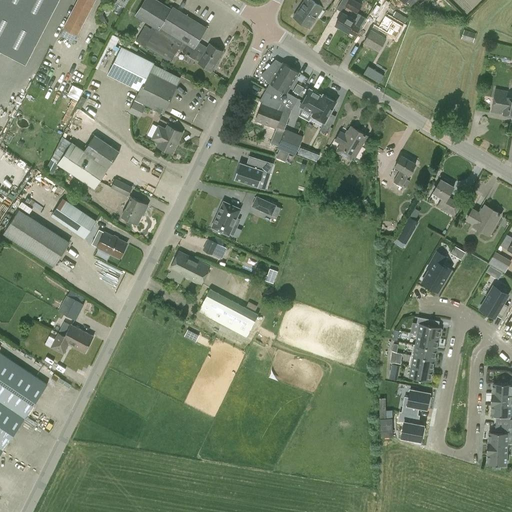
[(0,0),(0,50),(26,64),(59,0),(0,0)]
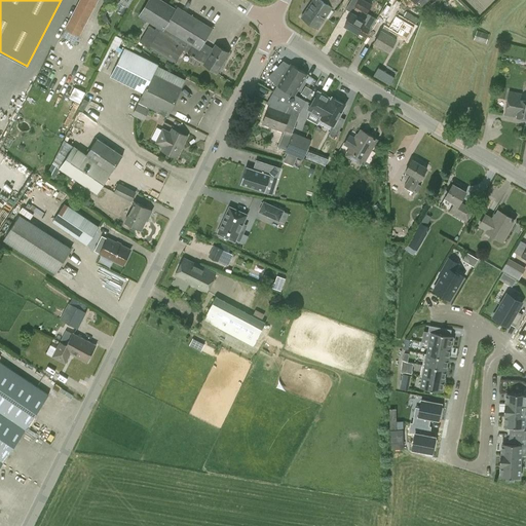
[(80,36),(98,0),(79,0),(65,28),(80,36)]
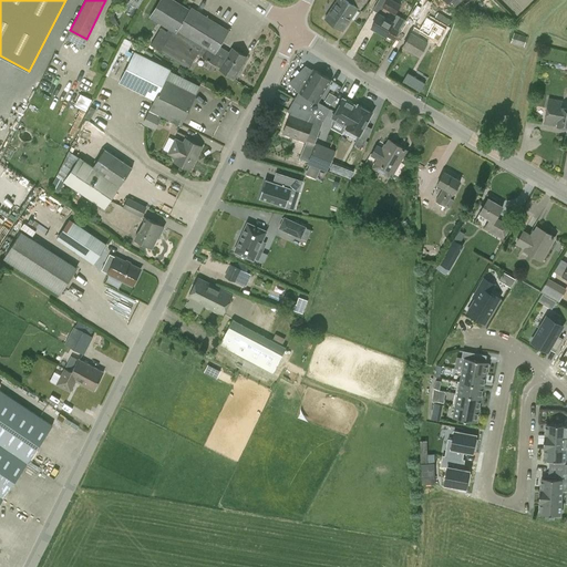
[(188,69),(197,53),(220,68),(220,69),(235,78),(247,58),(233,49),(226,60),(216,53),(229,31),(192,7),(191,9),(175,0),(160,0),(150,17),(168,29),(167,31),(162,28),(151,45),(188,69)]
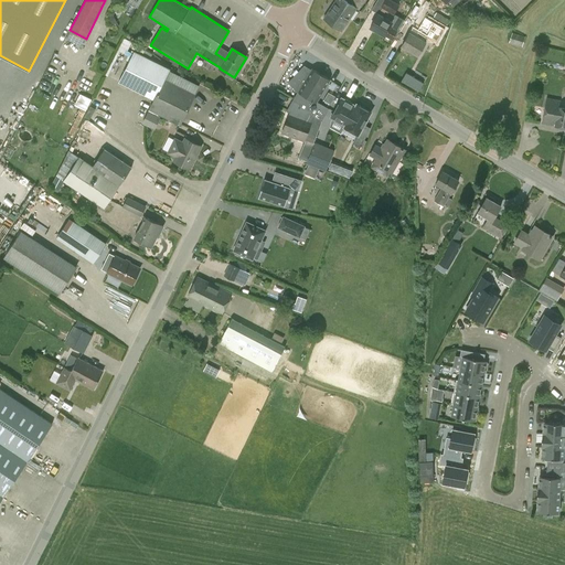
[(342,30),(358,8),(360,10),(364,0),(336,0),(323,18),(342,30)]
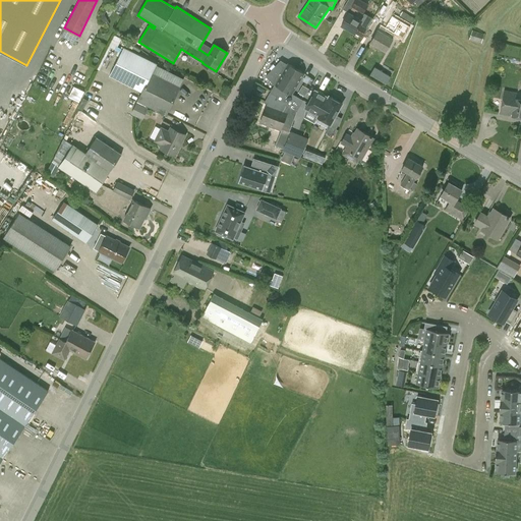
[(362,20),(355,16),(359,10),(363,13),(369,4),(362,0),(347,0),(343,8),(349,12),(342,25),(354,34),(361,37),(366,27),(360,23),(362,20)]
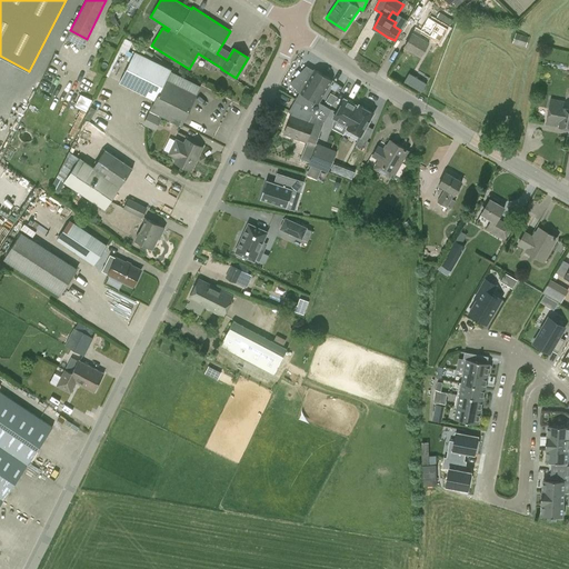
[(429,42),(428,41),(430,37),(440,42),(453,20),(440,12),(436,19),(428,15),(417,35),(412,32),(405,47),(421,56),(429,42)]
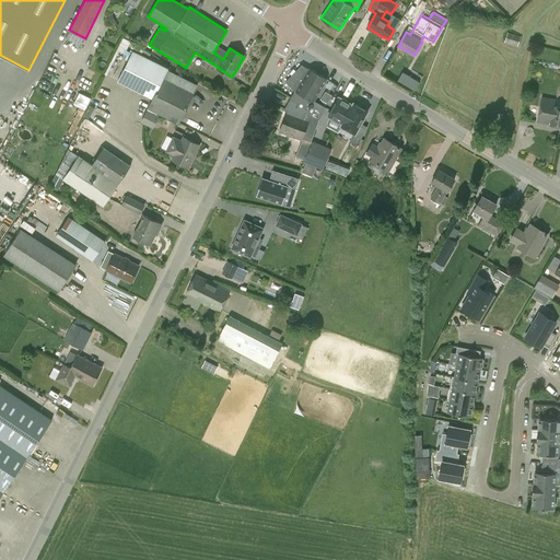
[(504,43),(518,46),(521,36),(508,32),(504,43)]
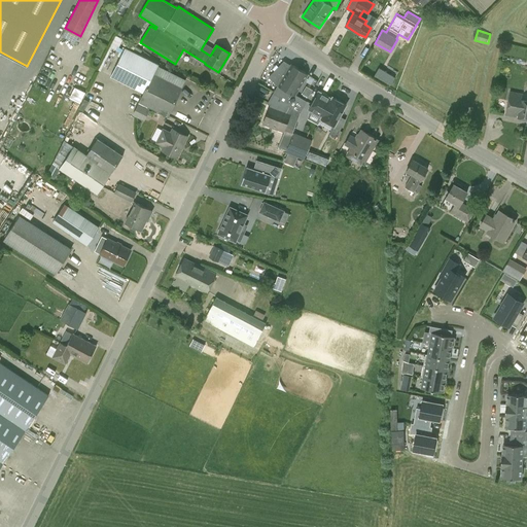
[(144,94),(139,102),(169,117),(182,88),(154,74),(159,65),(126,47),(111,77),(144,94)]
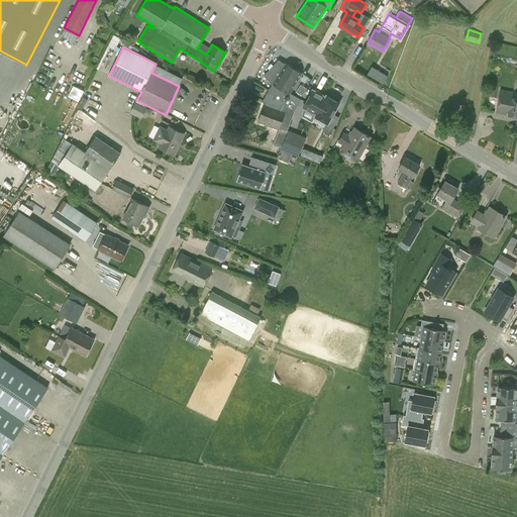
[(284,104),(294,110),(301,100),(290,93),(302,73),(286,64),(285,65),(278,61),(266,76),(265,76),(265,77),(273,84),(269,90),(276,94),(273,98),(284,104)]
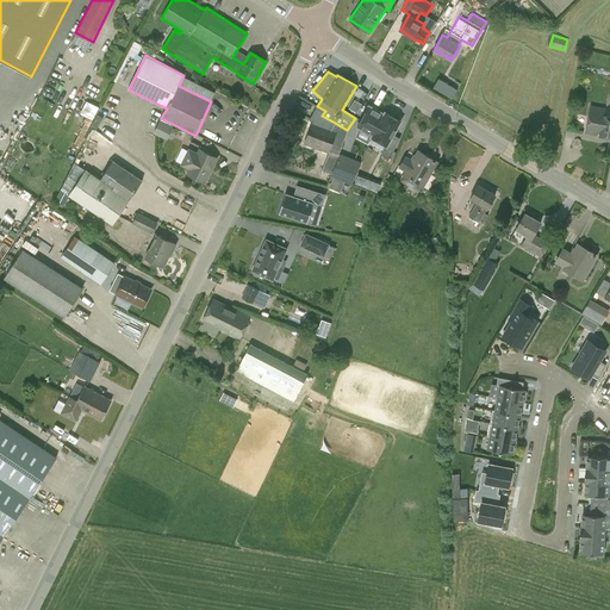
[(81,113),(93,118),(99,106),(87,100),(81,113)]
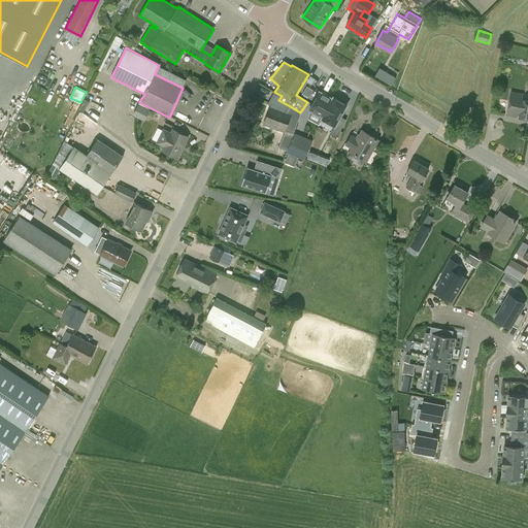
[(309,97),(312,90),(306,87),(303,94),(309,97)]
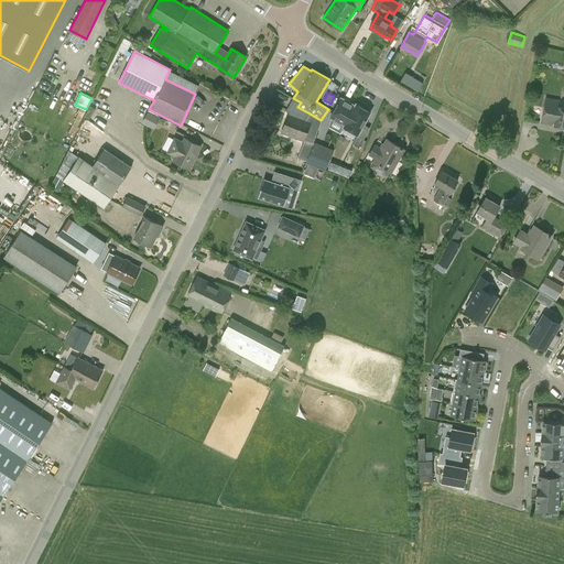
[(344,127),(357,104),(356,104),(355,106),(349,102),(350,101),(343,97),(343,99),(340,98),(331,117),(345,125),(344,127)]
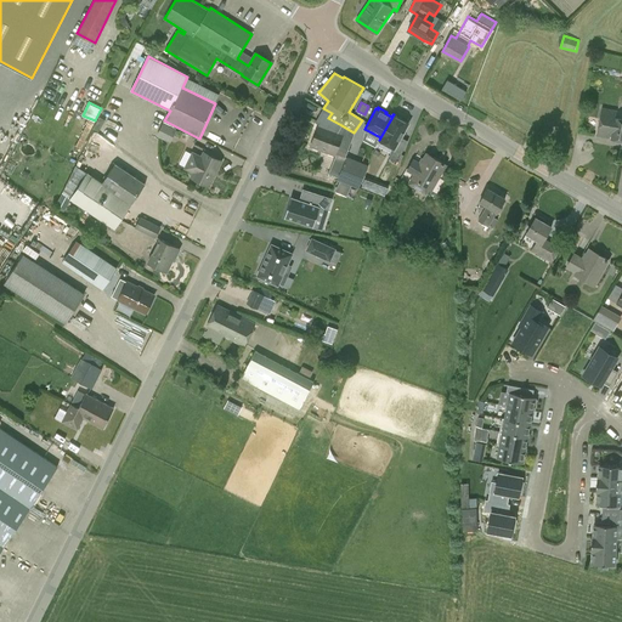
[(332,113),(323,108),(316,122),(320,123),(311,146),(335,156),(344,133),(339,131),(341,125),(328,118),(332,113)]
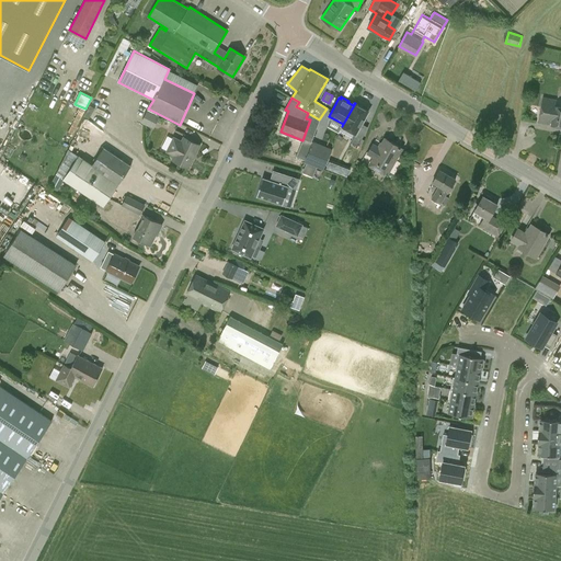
[(560,126),(560,106),(554,105),(556,100),(542,98),(538,122),(551,124),(551,125),(560,126)]
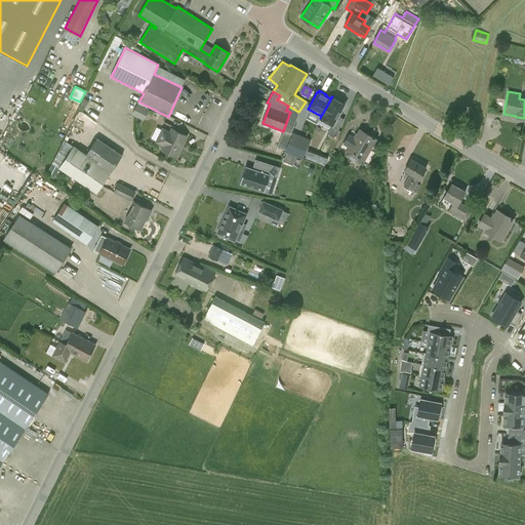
[(332,96),(320,118),(333,125),(345,104),(332,96)]
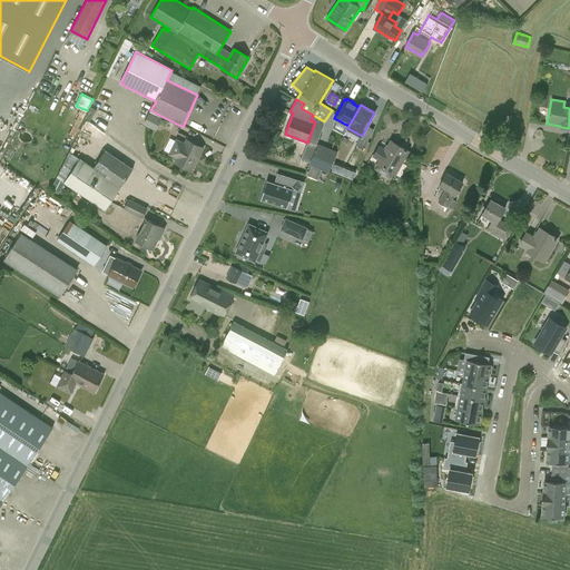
[(156,129),(161,119),(159,118),(149,112),(144,123),(156,129)]
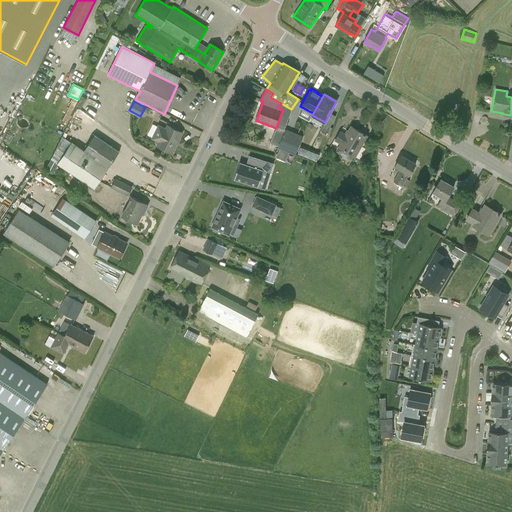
[(168,125),(166,129),(158,126),(152,139),(159,143),(157,146),(172,154),(183,133),(168,125)]
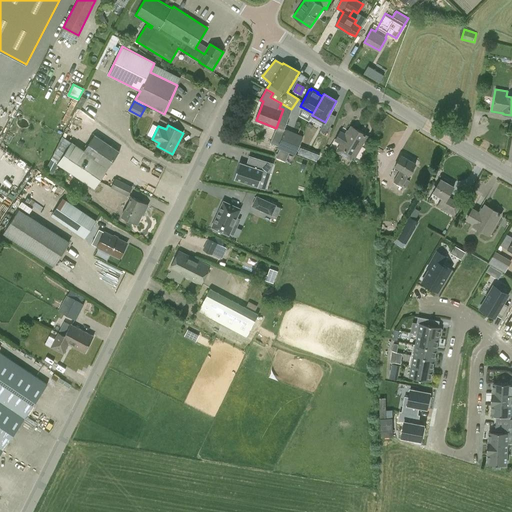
[(340,132),(336,139),(342,142),(337,151),(351,159),(365,134),(351,126),(346,135),(340,132)]
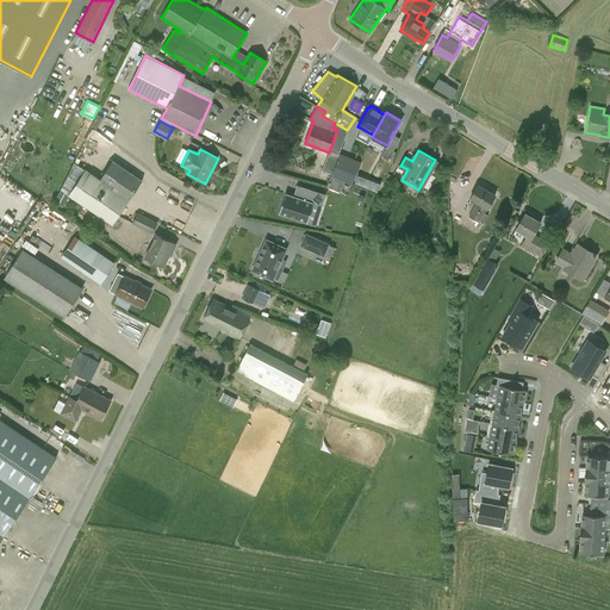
[(341,154),(340,155),(332,174),(331,175),(334,176),(344,181),(352,185),(361,163),(341,154)]
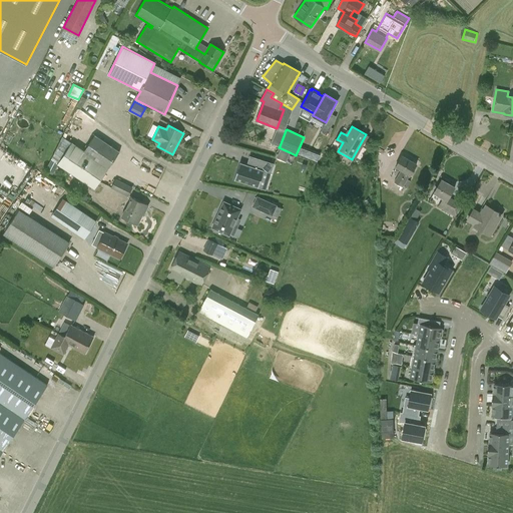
[(52,173),(58,164),(95,189),(108,168),(120,151),(95,134),(84,151),(72,142),(63,136),(46,169),(52,173)]
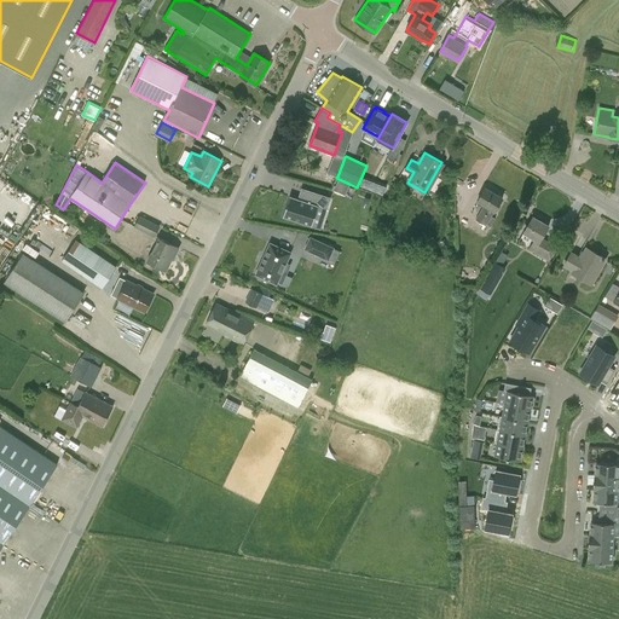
[(339,179),(334,191),(345,195),(350,184),(339,179)]
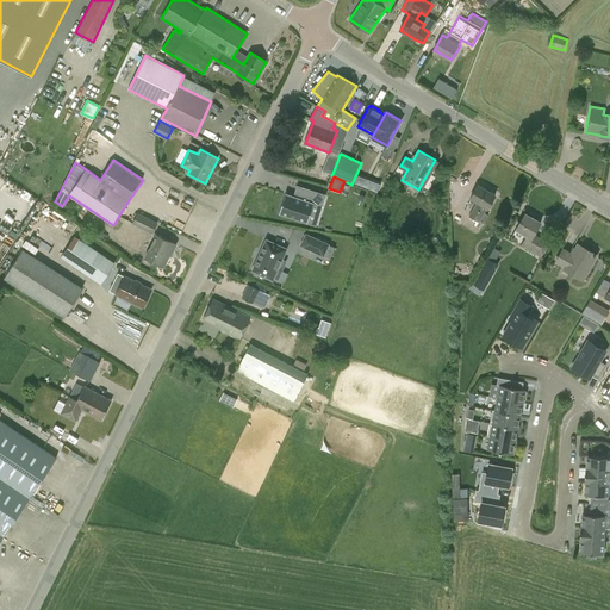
[(374,179),(371,191),(378,193),(383,182),(374,179)]
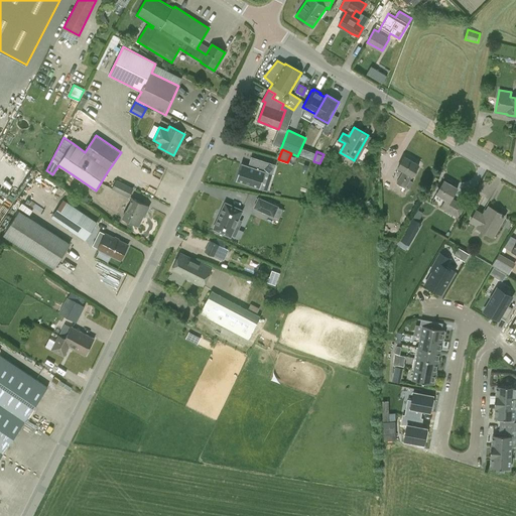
[(398,167),(403,170),(396,182),(406,188),(419,165),(404,156),(398,167)]
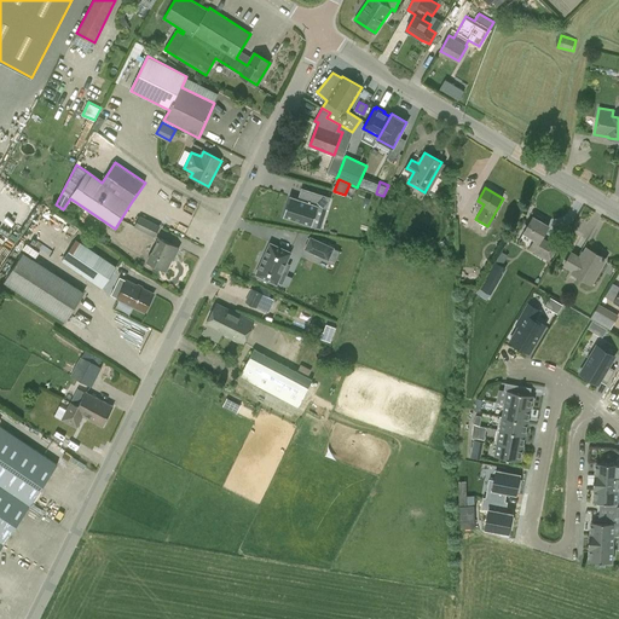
[(302,189),(300,200),(290,196),(283,217),(311,226),(318,206),(327,208),(330,198),(302,189)]
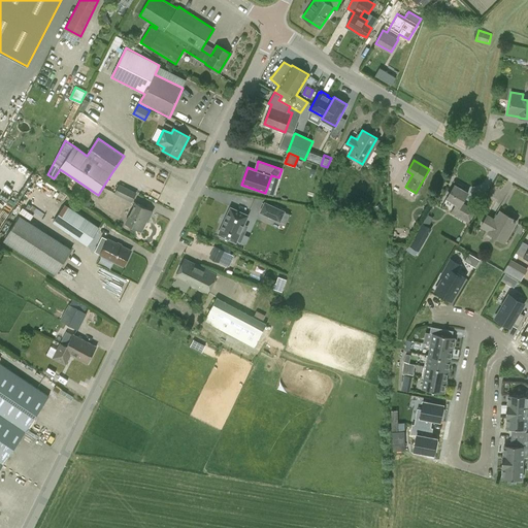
[(457,184),(456,185),(455,185),(448,199),(456,203),(451,212),(461,218),(468,205),(463,202),(468,192),(466,191),(467,190),(463,187),(462,186),(458,183),(457,184)]
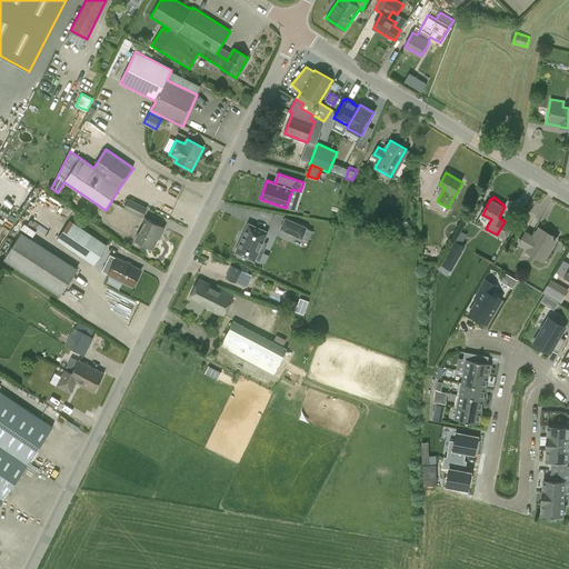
[(142,218),(148,207),(128,198),(123,208),(142,218)]
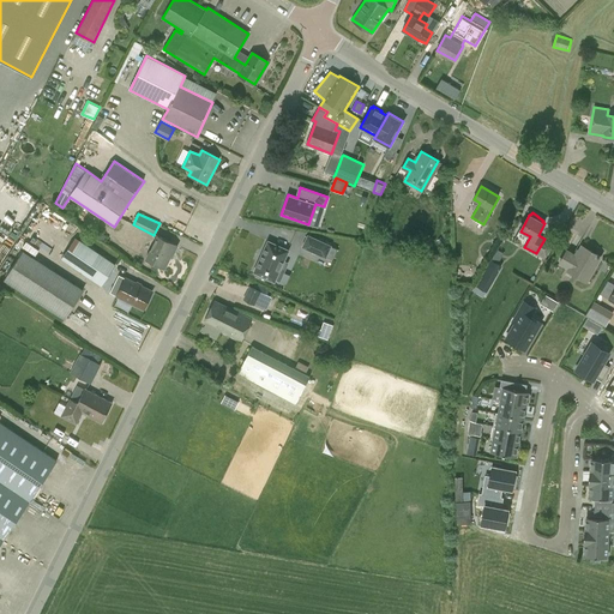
[(332,246),(308,234),(302,247),(326,258),(332,246)]
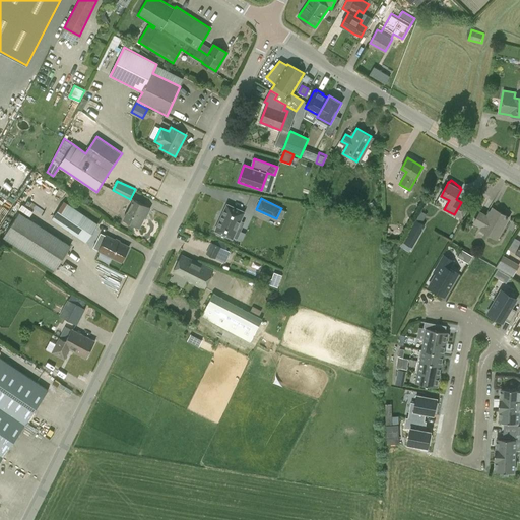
[(147,207),(133,201),(124,219),(140,226),(144,216),(143,215),(147,207)]
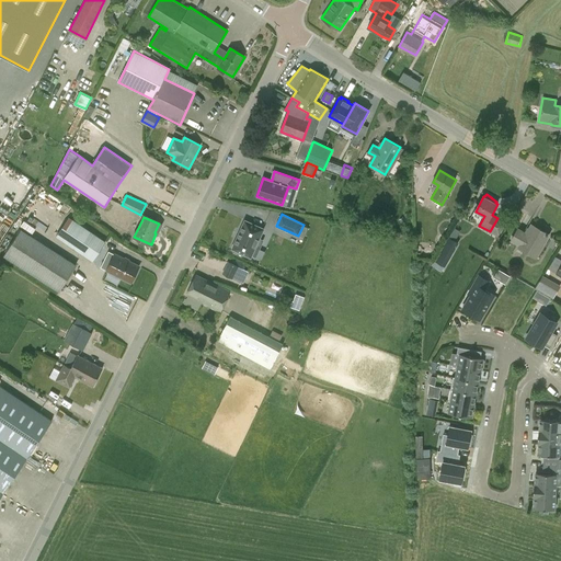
[(93,261),(106,242),(71,219),(56,237),(93,261)]
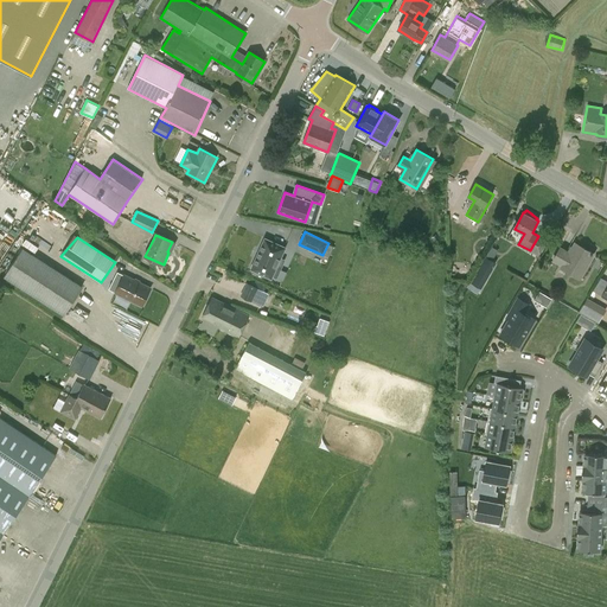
[(264,237),(250,269),(253,270),(253,273),(262,278),(263,275),(272,279),(273,276),(278,279),(286,260),(281,257),(286,248),(264,237)]
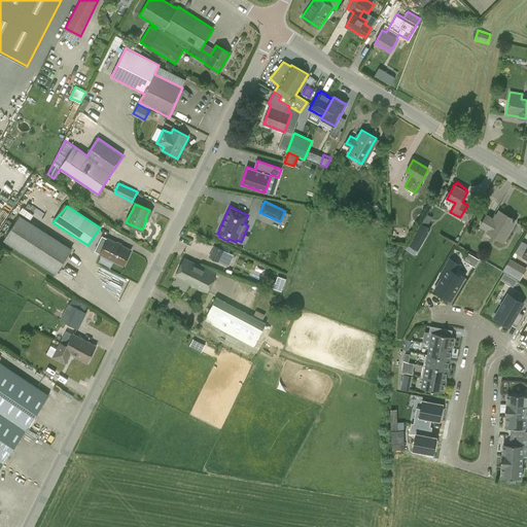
[(19,210),(0,238),(0,239),(67,283),(80,261),(74,246),(19,210)]
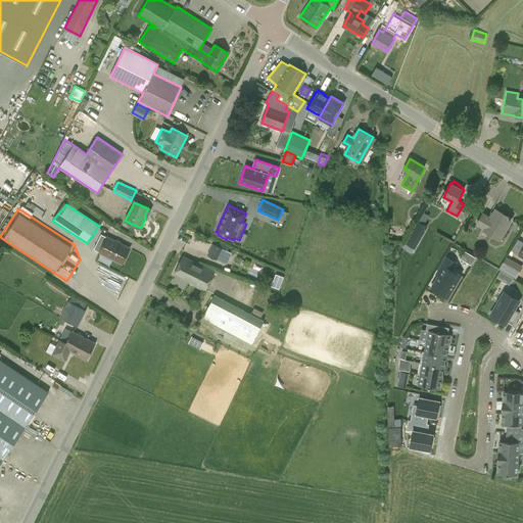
[(475,224),(484,229),(483,231),(500,240),(512,219),(496,209),(491,217),(482,211),(475,224)]
